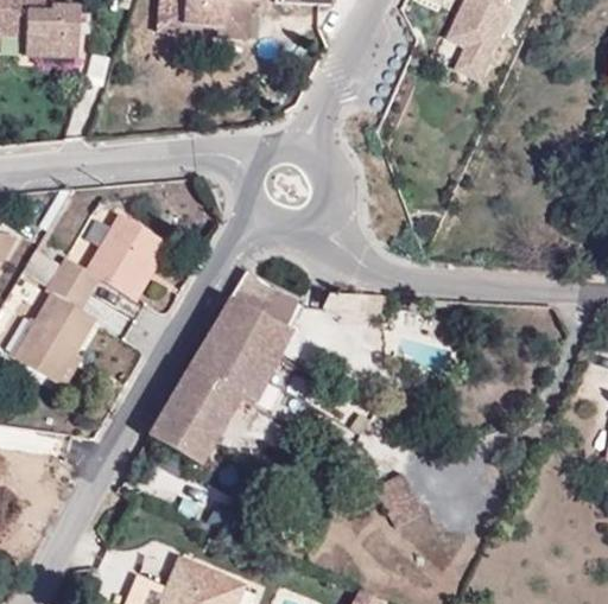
[(0,0),(0,33),(23,35),(23,53),(50,56),(50,50),(76,50),(78,4),(52,2),(52,0),(0,0)]
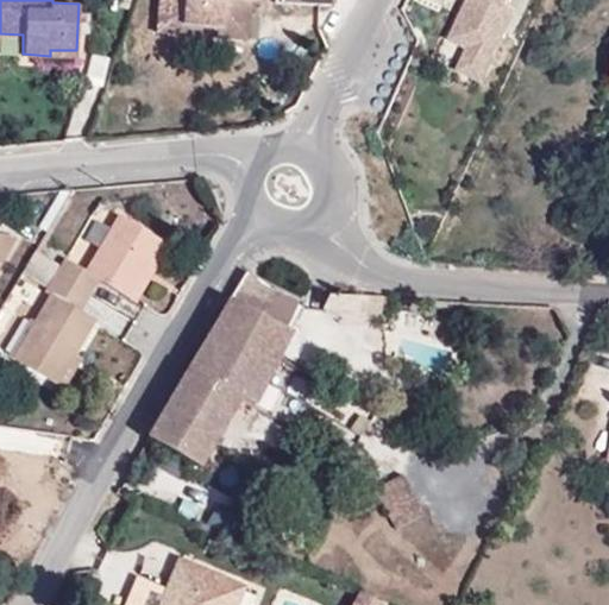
[(184,0),(183,23),(231,25),(232,4),(250,5),(250,0),(184,0)]
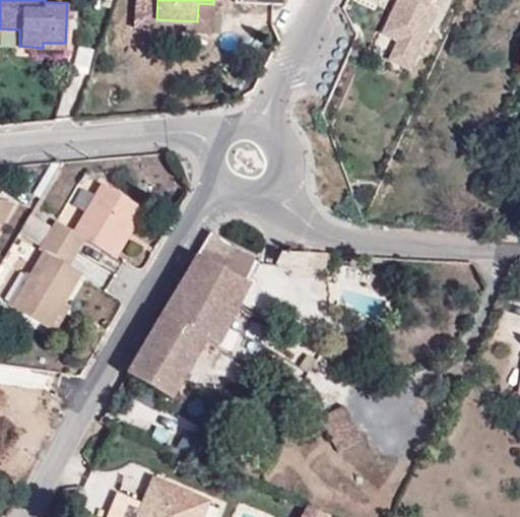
[(409,0),(408,3),(403,1),(389,33),(404,40),(423,49),(442,6),(435,3),(437,0),(409,0)]
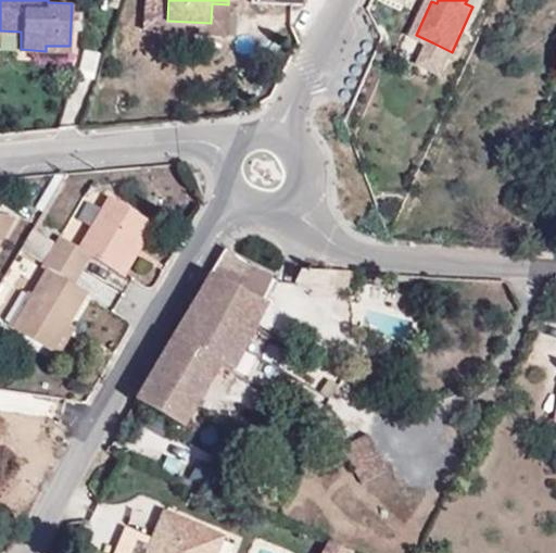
[(166,28),(226,33),(228,4),(212,3),(211,23),(167,21),(166,28)]
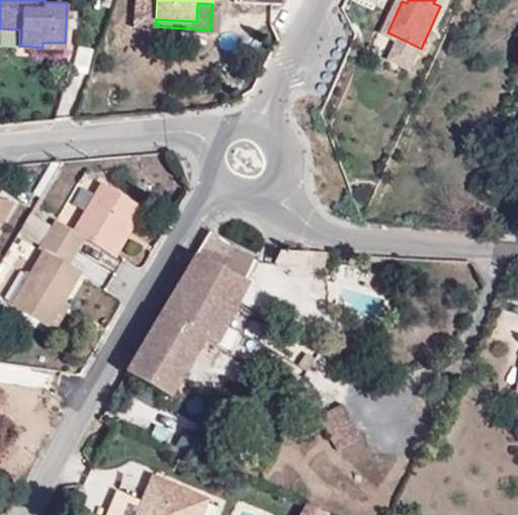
[(421,49),(403,39),(395,58),(413,67),(421,49)]
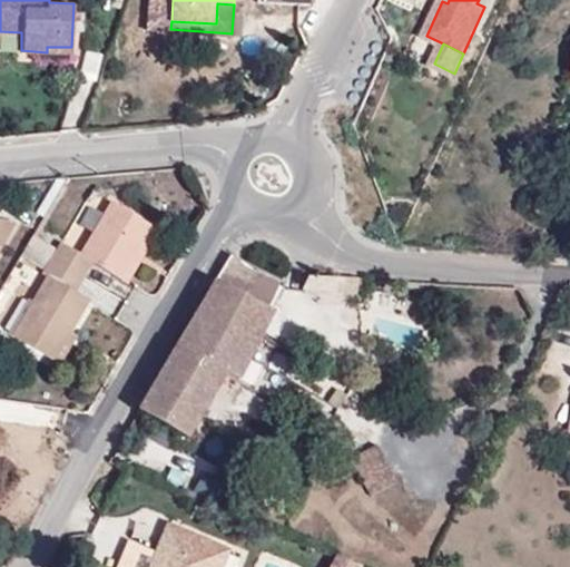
[(120,276),(153,223),(111,199),(80,252),(60,240),(42,271),(48,274),(12,333),(53,358),(70,330),(89,297),(75,290),(94,260),(120,276)]
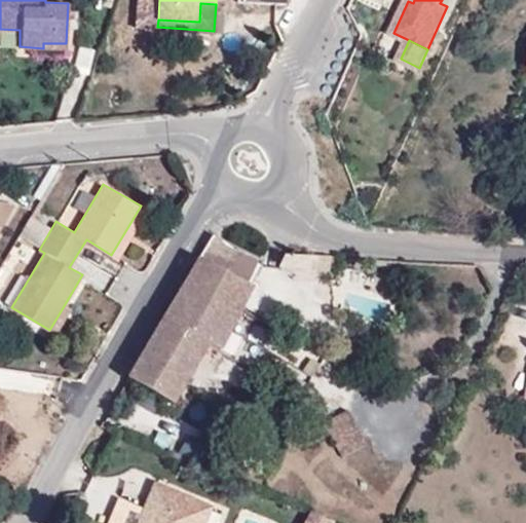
[(147,210),(141,206),(111,255),(117,259),(147,210)]
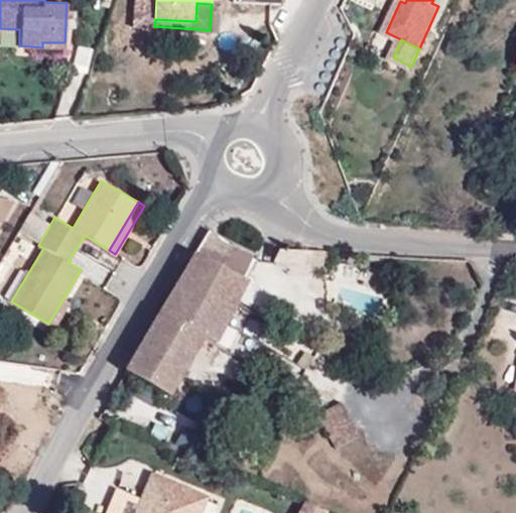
[(160,312),(126,370),(166,393),(201,334),(214,341),(245,279),(210,259),(224,236),(208,230),(160,312)]
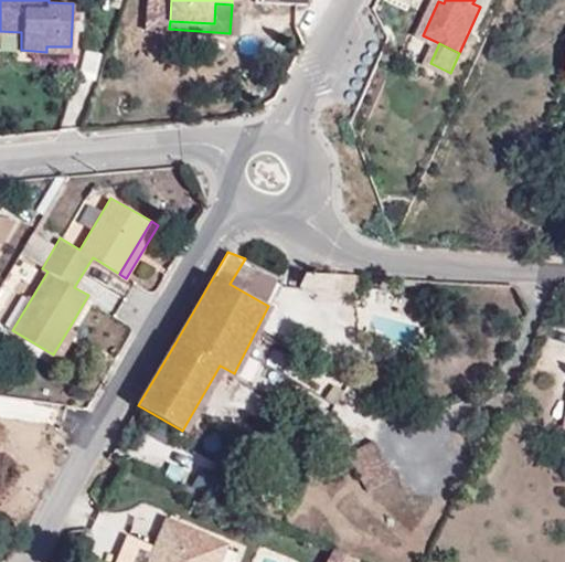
[(305,271),(299,284),(353,287),(354,272),(305,271)]
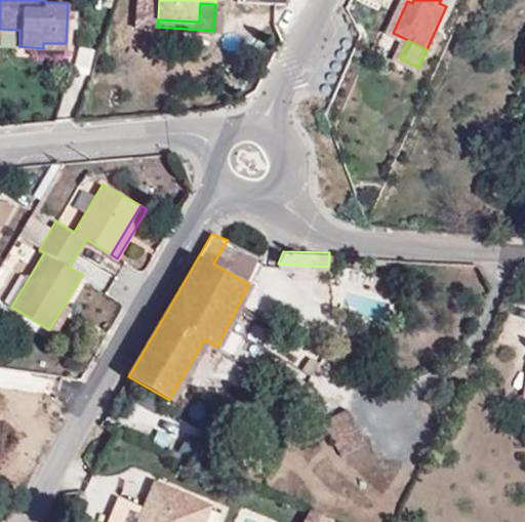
[(65,304),(49,329),(54,333),(71,307),(65,304)]
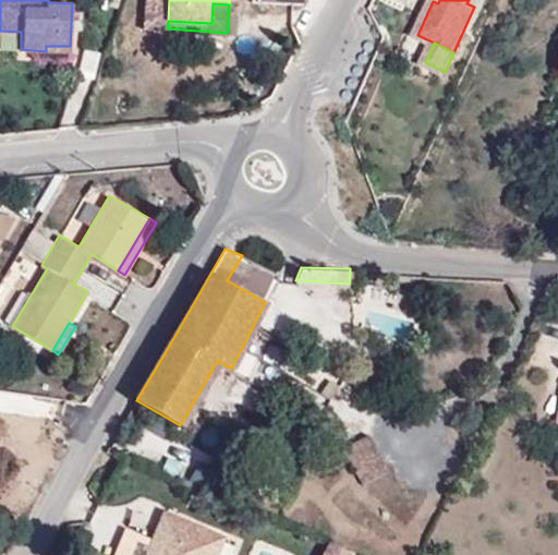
[(339,447),(354,475),(373,447),(365,434),(339,447)]
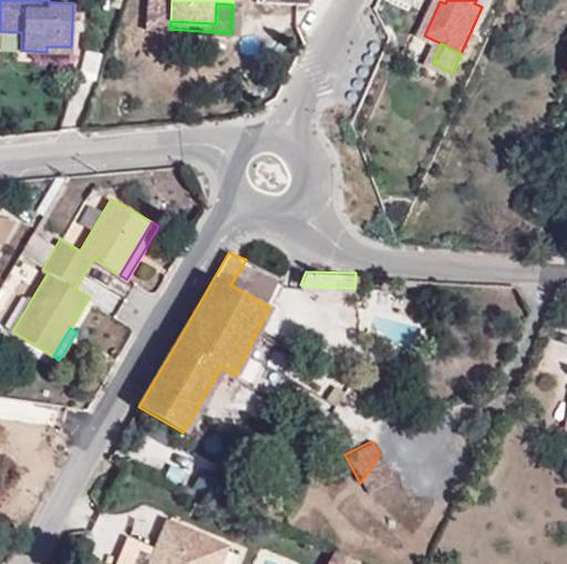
[(379,454),(360,483),(366,493),(392,479),(379,454)]
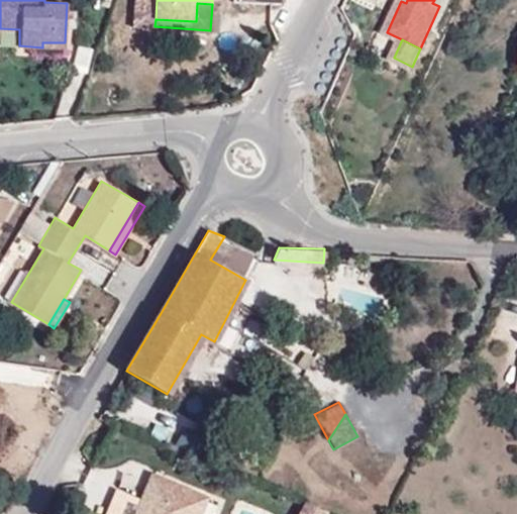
[(197,513),(205,497),(152,475),(142,499),(117,488),(114,495),(105,513),(197,513)]
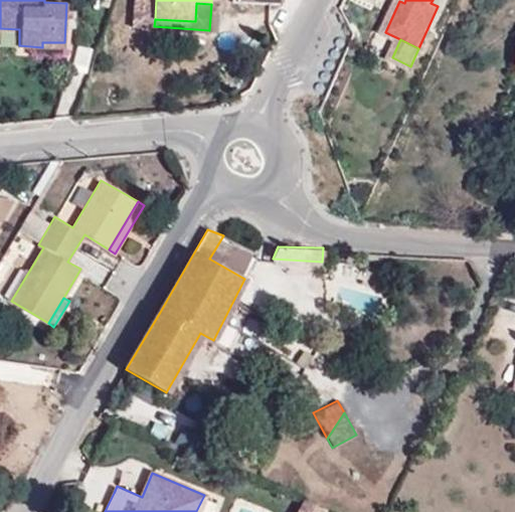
[(305,499),(304,500),(323,509),(324,508),(305,499)]
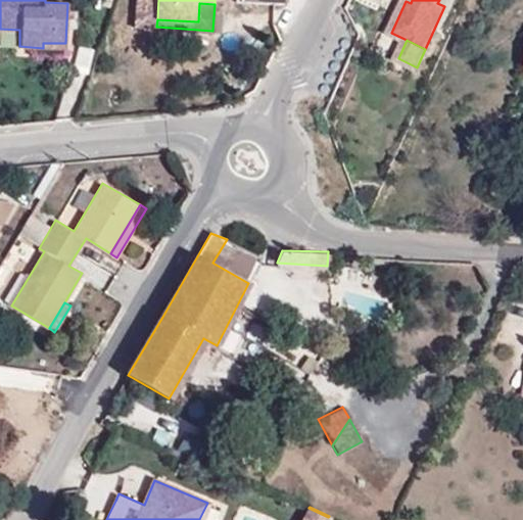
[(326,519),(328,517),(308,508),(301,519),(326,519)]
